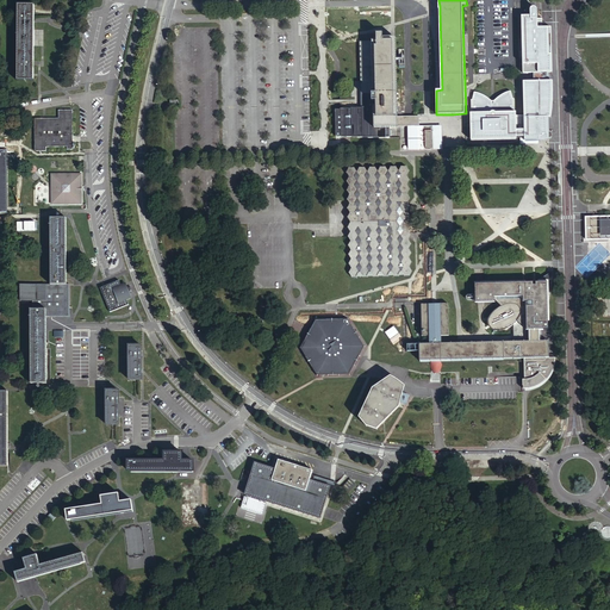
[(35,5),(18,4),(18,79),(33,79),(33,63),(35,18),(35,5)]
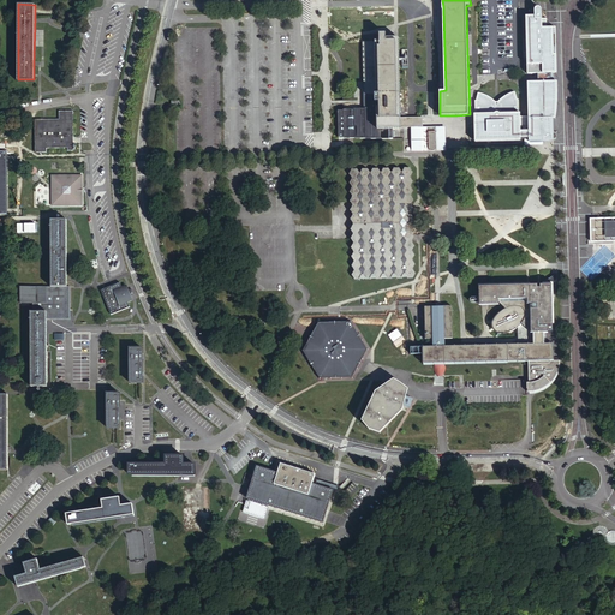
[(386,22),(386,9),(332,9),(332,22),(386,22)]
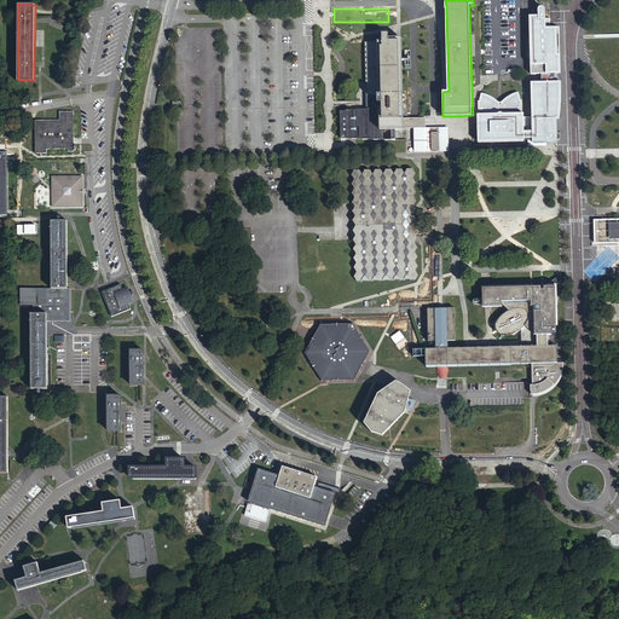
[(533,75),(544,75),(553,75),(562,75),(561,28),(553,29),(553,19),(548,19),(548,15),(542,16),(542,17),(532,17),(532,41),(534,41),(534,55),(536,55),(536,59),(534,59),(534,65),(533,67),(533,75)]
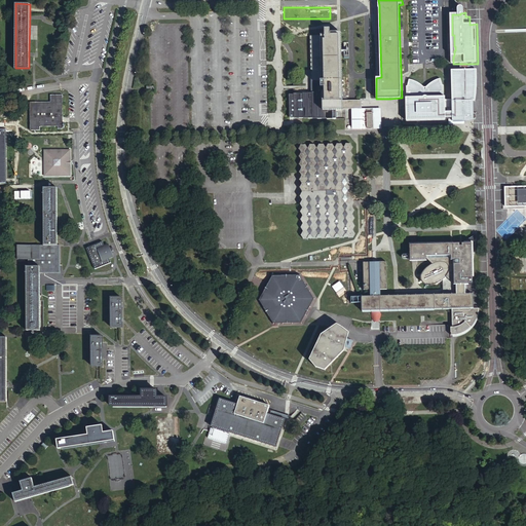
[(362,109),(362,100),(343,101),(343,89),(343,87),(341,35),(331,35),(331,31),(326,31),(326,37),(311,38),(312,84),(325,83),(325,91),(317,91),(317,92),(308,92),(308,94),(299,94),(299,95),(292,95),(289,95),(290,118),(299,118),(308,118),(317,118),(317,119),(328,118),(328,119),(336,119),(336,110),(343,110),(343,109),(351,109),(362,109)]
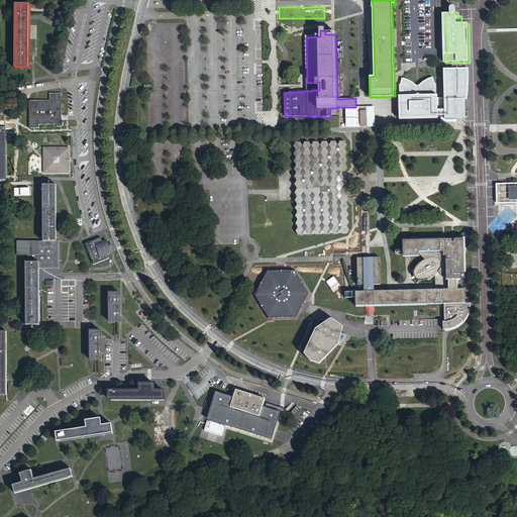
[(418,117),(441,117),(441,122),(457,122),(456,118),(458,118),(462,118),(467,118),(467,116),(469,115),(469,112),(466,111),(470,110),(470,102),(470,97),(468,97),(469,89),(469,76),(469,68),(464,68),(457,68),(452,68),(444,68),(445,96),(445,99),(437,99),(437,97),(437,93),(436,93),(436,87),(436,84),(434,84),(433,77),(431,78),(427,80),(425,80),(423,82),(421,83),(420,84),(419,85),(419,87),(416,87),(417,85),(416,85),(415,84),(413,83),(412,82),(410,81),(405,78),(402,77),(401,84),(400,84),(400,96),(399,96),(399,104),(400,104),(400,117),(418,117)]
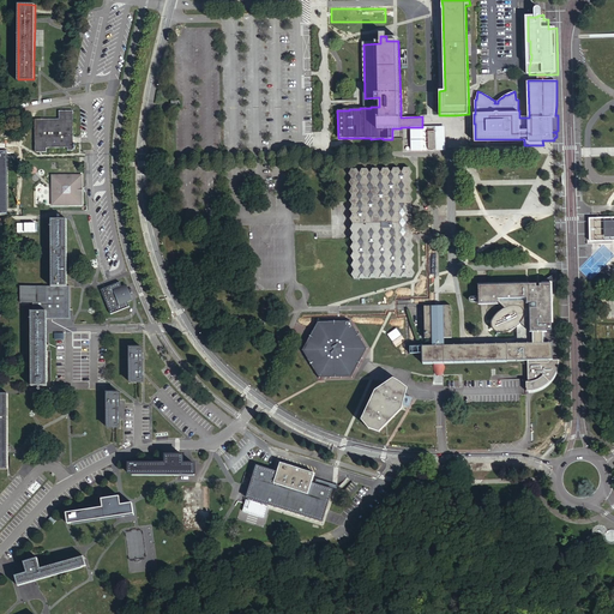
[(59,120),(35,120),(35,151),(46,152),(46,148),(66,148),(66,151),(72,151),(72,138),(73,110),(59,110),(59,120)]
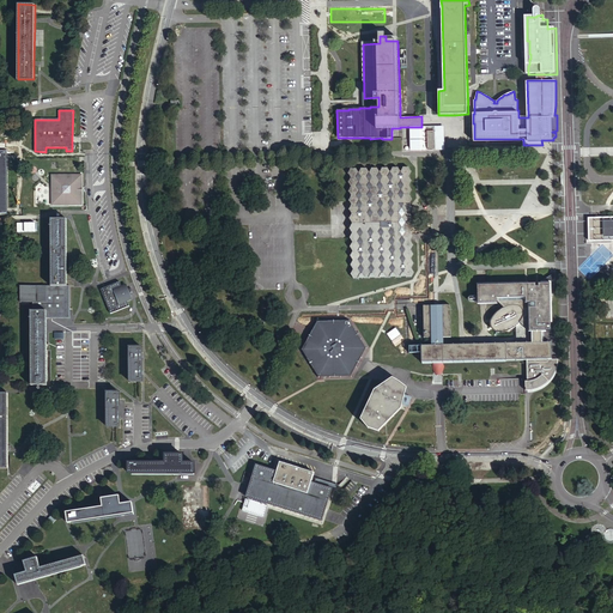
[(422,127),(410,127),(411,151),(426,150),(426,147),(428,147),(428,149),(429,150),(430,151),(431,151),(432,151),(434,150),(435,149),(435,147),(436,147),(436,150),(444,150),(444,127),(422,127)]
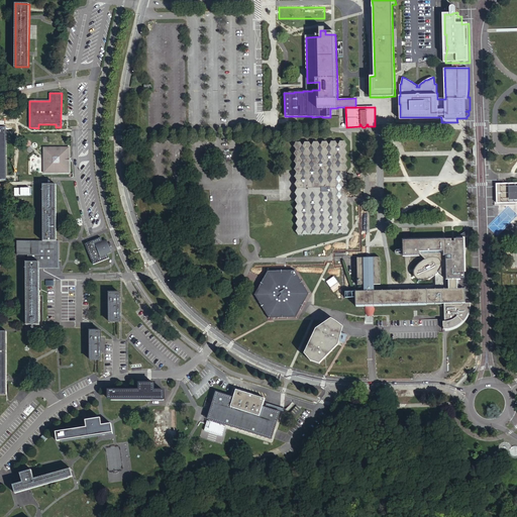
[(348,199),(347,197),(345,195),(347,191),(345,188),(347,184),(345,180),(346,178),(347,175),(346,174),(345,173),(347,169),(345,166),(347,161),(344,158),(346,153),(344,149),(346,145),(343,141),(339,141),(337,145),(334,142),(331,142),(329,145),(326,142),(322,142),(320,146),(318,142),(313,142),(311,146),(308,142),(304,142),(302,146),(300,142),(296,142),(293,147),(296,150),(293,154),(296,159),(294,163),(297,166),(294,170),(297,174),(294,178),(297,181),(295,186),(298,189),(295,193),(298,197),(295,201),(298,204),(295,208),(298,211),(295,216),(298,219),(295,224),(298,227),(296,231),(299,234),(303,234),(305,230),(308,234),(311,234),(314,230),(316,234),(320,234),(322,230),(325,234),(329,234),(331,230),(334,234),(338,234),(340,230),(342,233),(346,233),(349,229),(346,226),(349,222),(346,218),(348,215),(345,211),(348,207),(345,203),(347,202),(348,199)]
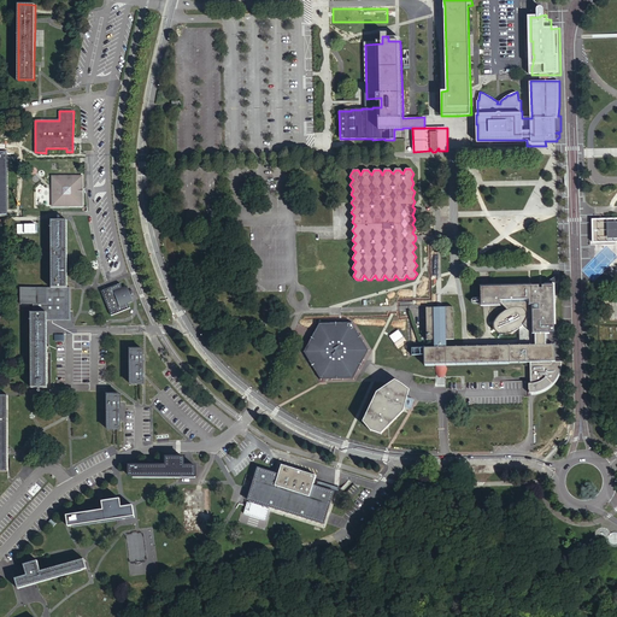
[(54,205),(77,205),(77,200),(83,200),(83,181),(77,181),(77,176),(53,176),(54,205)]
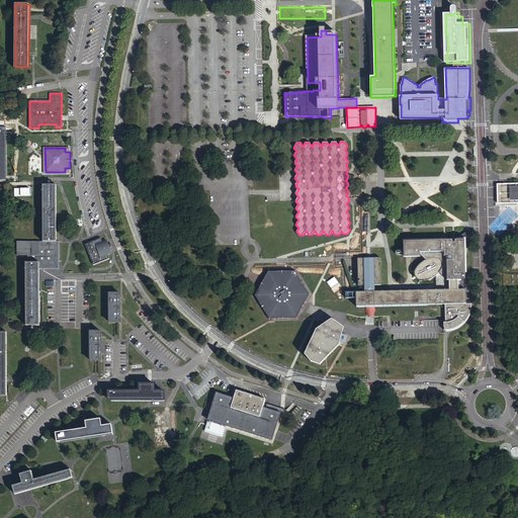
[(517,183),(498,184),(498,203),(517,202),(517,183)]
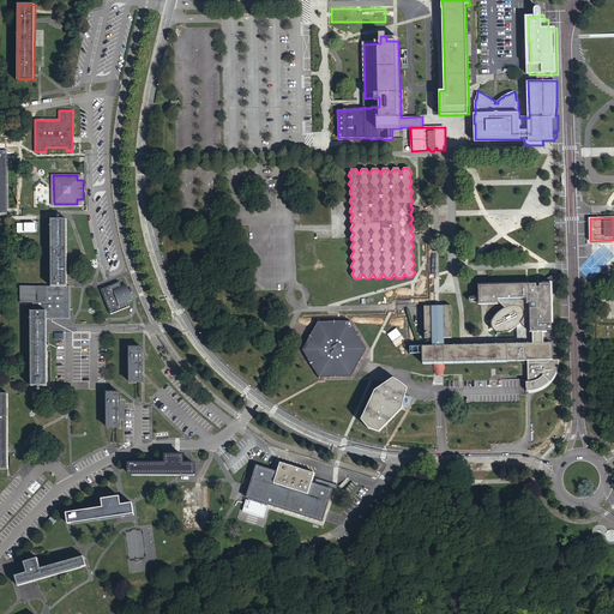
[(52,287),(66,287),(66,221),(52,221),(52,287)]
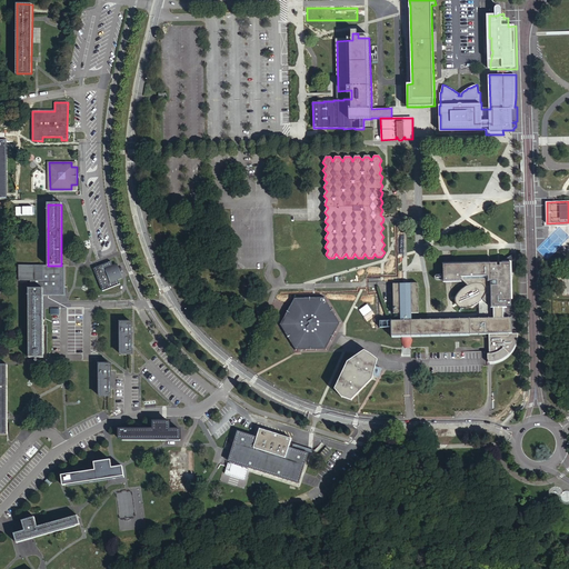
[(503,307),(512,307),(512,298),(513,298),(513,275),(517,256),(512,255),(508,258),(502,260),(500,261),(500,263),(498,263),(498,261),(490,262),(490,260),(443,261),(443,275),(438,275),(436,276),(435,277),(436,279),(436,280),(438,280),(443,280),(443,282),(449,282),(462,281),(461,278),(468,285),(466,285),(463,286),(461,287),(460,287),(459,289),(458,290),(458,292),(457,293),(457,295),(458,296),(458,298),(458,299),(459,299),(459,300),(460,301),(462,302),(463,302),(465,303),(467,303),(469,303),(470,303),(473,303),(477,302),(478,301),(480,301),(481,300),(482,300),(483,299),(491,307),(495,307),(503,307)]
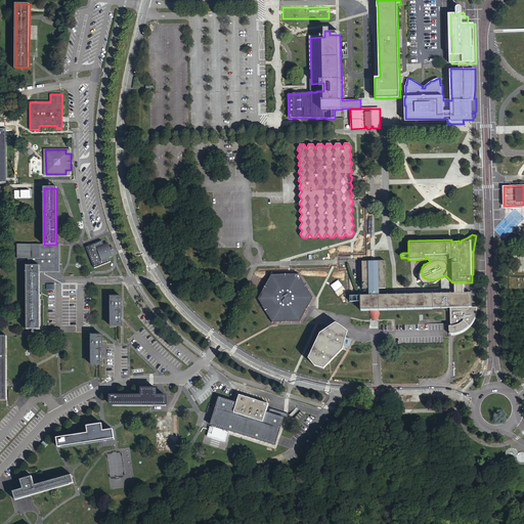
[(102,239),(87,246),(95,267),(112,260),(110,256),(114,255),(112,251),(115,250),(113,245),(110,246),(107,242),(104,244),(102,239)]
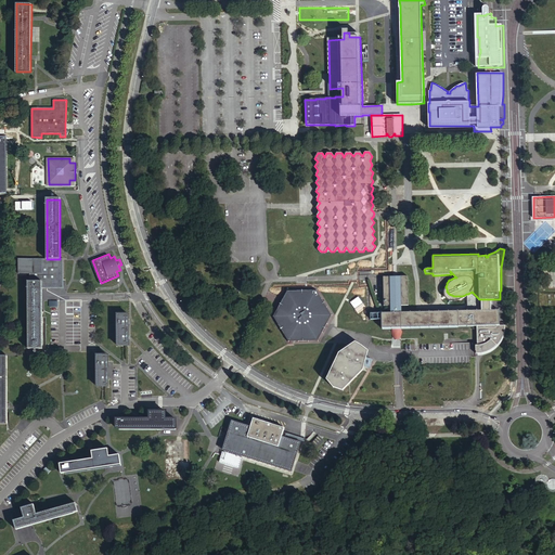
[(42,282),(42,287),(63,287),(63,259),(60,259),(47,259),(17,259),(17,273),(29,273),(29,282),(42,282)]
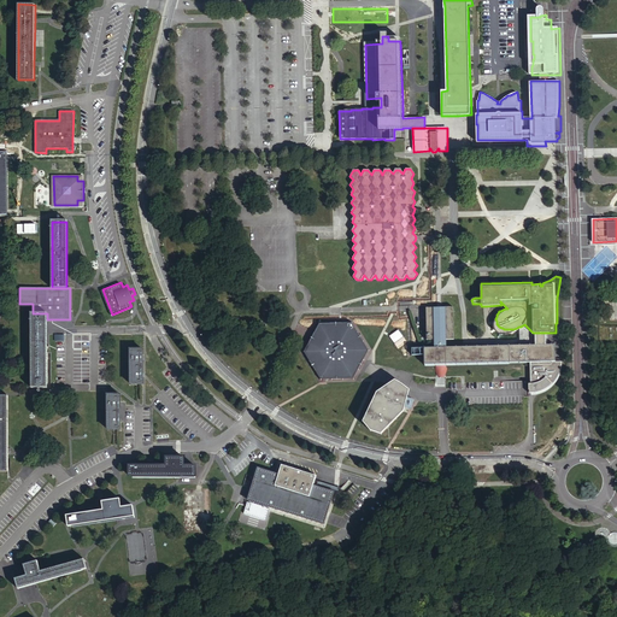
[(434,347),(447,347),(446,339),(454,338),(453,305),(444,305),(440,305),(436,305),(425,305),(427,339),(434,339),(434,347)]
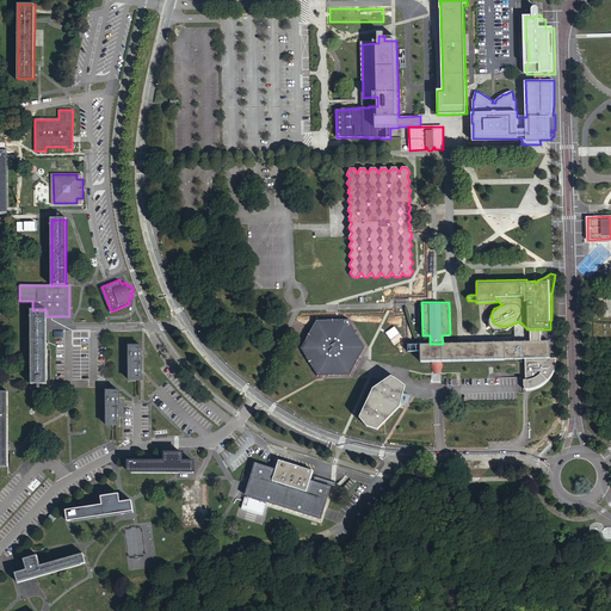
[(47,310),(32,310),(31,310),(31,384),(47,384),(47,316),(47,310)]
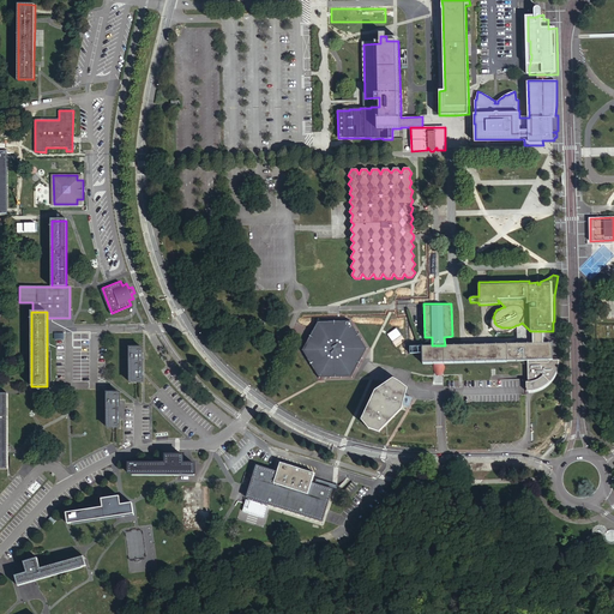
[(311,361),(315,371),(320,368),(324,375),(332,374),(332,379),(344,379),(344,374),(351,373),(355,366),(360,368),(365,359),(360,356),(365,349),(360,342),(363,339),(357,330),(354,332),(350,326),(342,327),(342,321),(330,323),(330,327),(321,327),(318,335),(313,332),(308,342),(313,344),(308,351),(314,359),(311,361)]
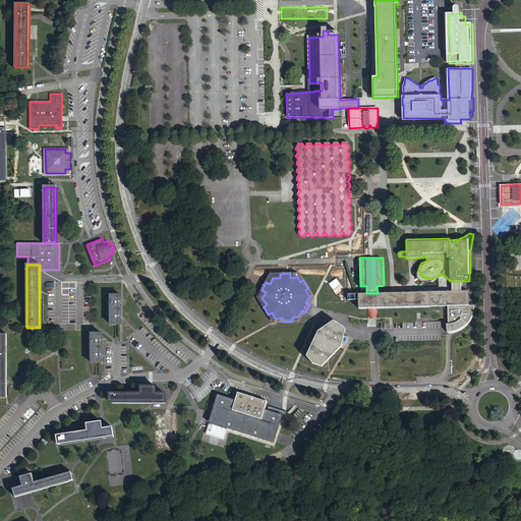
[(450,281),(443,274),(442,275),(441,275),(440,276),(440,286),(440,291),(436,291),(393,292),(378,293),(366,293),(359,293),(359,308),(368,308),(375,308),(443,306),(448,306),(469,305),(469,303),(469,290),(462,291),(461,281),(453,281),(450,281)]
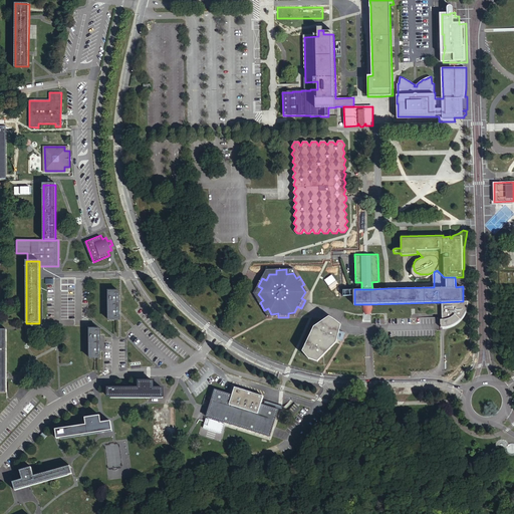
[(109,291),(109,319),(115,319),(119,319),(119,291),(109,291)]
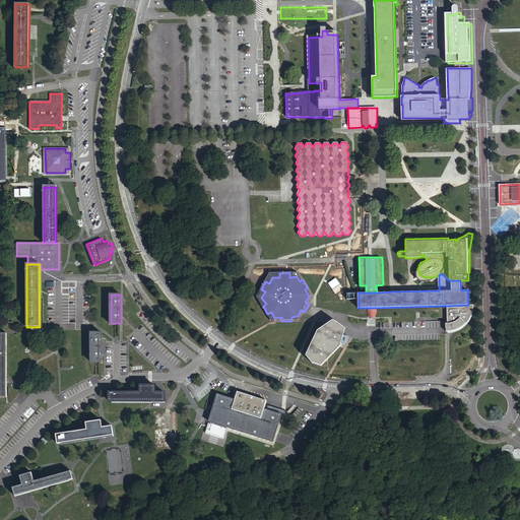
[(468,305),(447,306),(447,324),(446,324),(446,331),(448,330),(448,332),(451,331),(454,331),(456,330),(459,329),(461,328),(463,327),(464,326),(466,325),(467,323),(470,319),(471,317),(472,315),(473,314),(473,311),(474,309),(474,307),(474,305),(471,306),(471,303),(468,303),(468,305)]
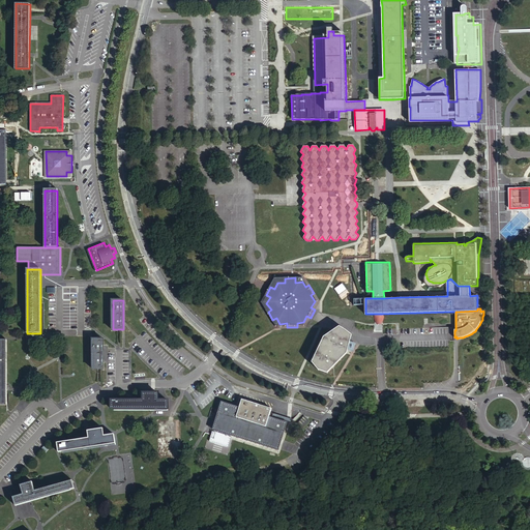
[(320,347),(313,363),(318,372),(328,375),(347,355),(349,352),(354,353),(356,345),(351,343),(352,336),(343,330),(340,327),(324,337),(320,347)]
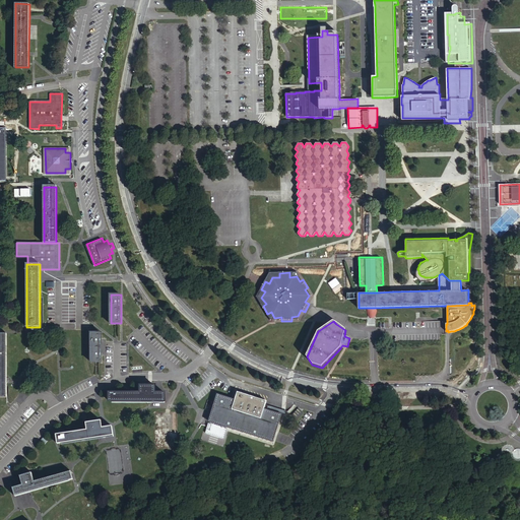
[(91,332),(91,362),(102,362),(102,332),(91,332)]
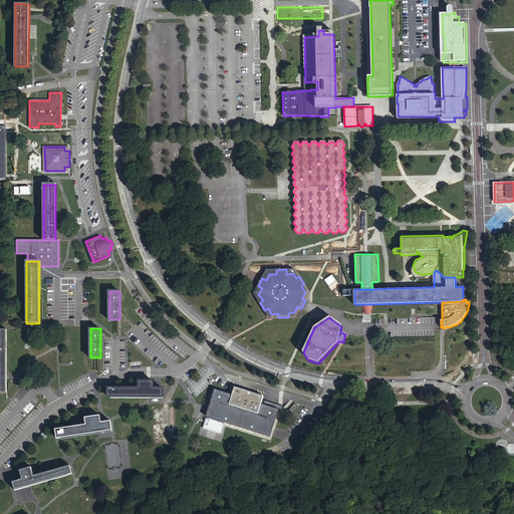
[(46,375),(52,380),(55,376),(49,371),(46,375)]
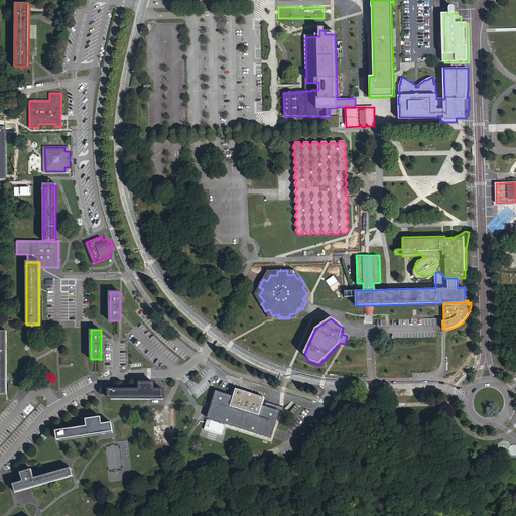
[(110,390),(110,398),(164,398),(164,390),(154,390),(154,383),(145,383),(140,383),(140,390),(110,390)]
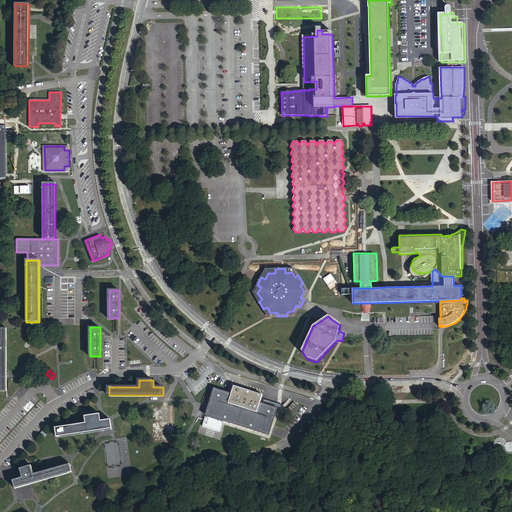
[(206,412),(207,413),(222,418),(270,434),(271,428),(278,408),(264,403),(261,402),(262,400),(263,394),(234,385),(232,393),(231,392),(228,391),(214,387),(206,412)]
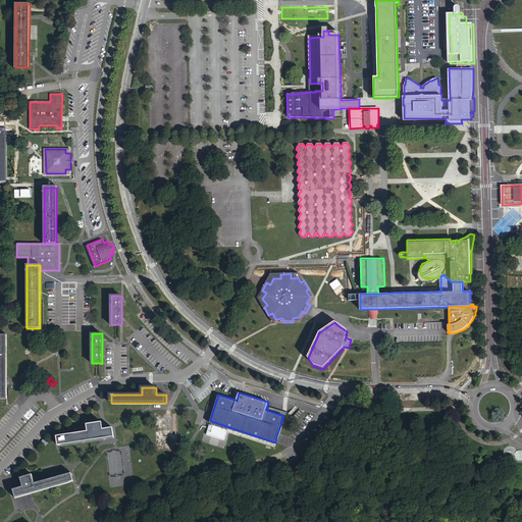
[(208,425),(205,432),(224,438),(228,428),(226,427),(226,426),(211,421),(211,422),(209,422),(208,425)]
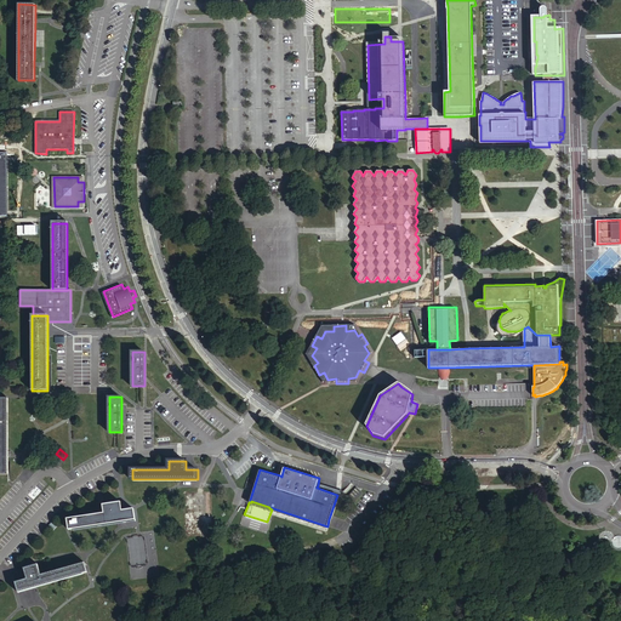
[(68,520),(69,530),(135,520),(134,511),(123,512),(121,510),(121,503),(104,506),(106,514),(68,520)]
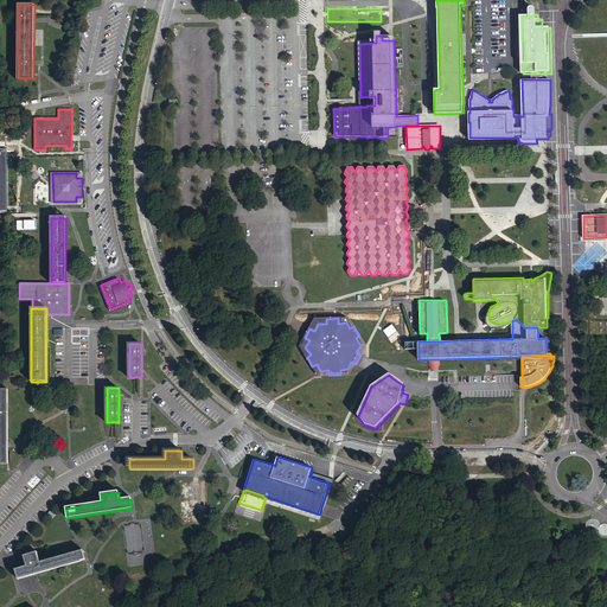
[(16,569),(18,580),(85,560),(83,550),(39,562),(37,553),(24,556),(26,562),(25,563),(25,564),(26,567),(16,569)]
